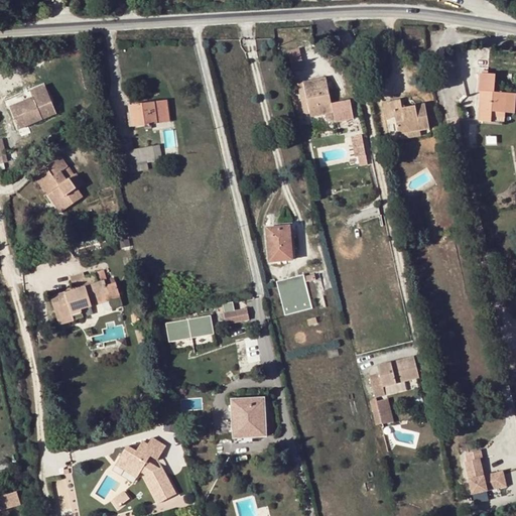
[(491,122),(491,116),(492,112),(505,113),(513,113),(514,94),(493,92),(494,74),(478,73),(477,91),(481,91),(480,121),(491,122)]
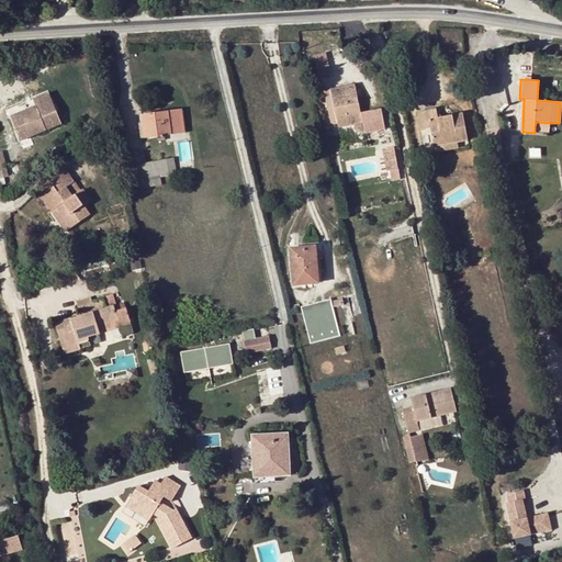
[(359,83),(341,88),(344,98),(357,96),(358,100),(362,99),(359,83)]
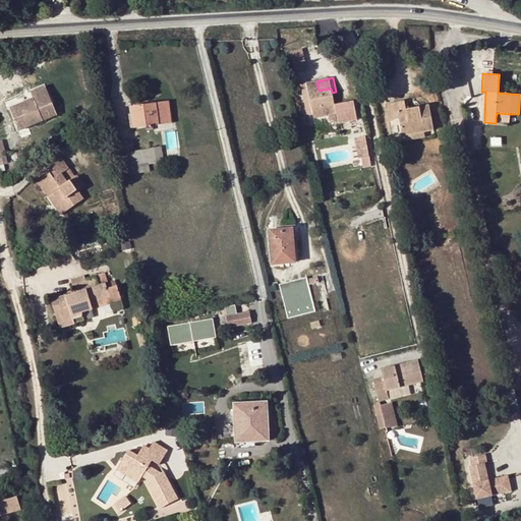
[(319,91),(316,81),(305,83),(313,117),(337,113),(332,93),(331,89),(319,91)]
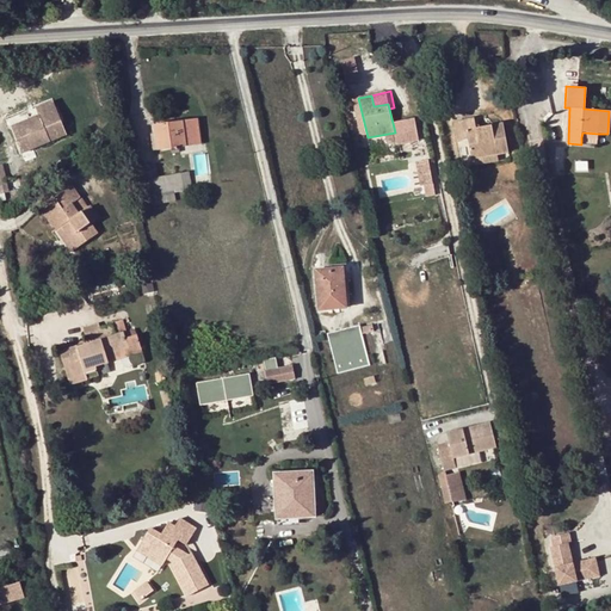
[(24,122),(11,128),(20,154),(68,135),(54,100),(36,107),(39,116),(24,122)]
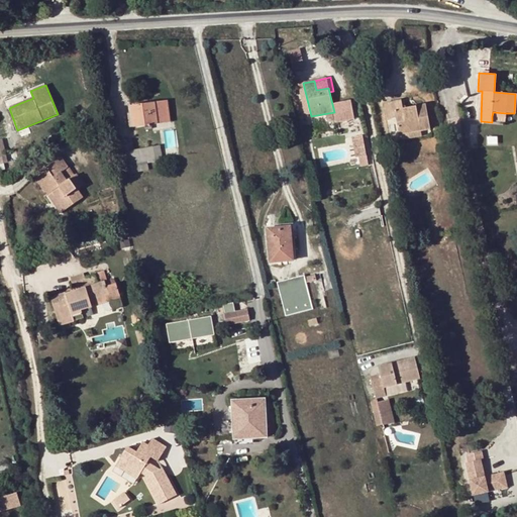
[(6,101),(9,108),(20,103),(18,97),(6,101)]
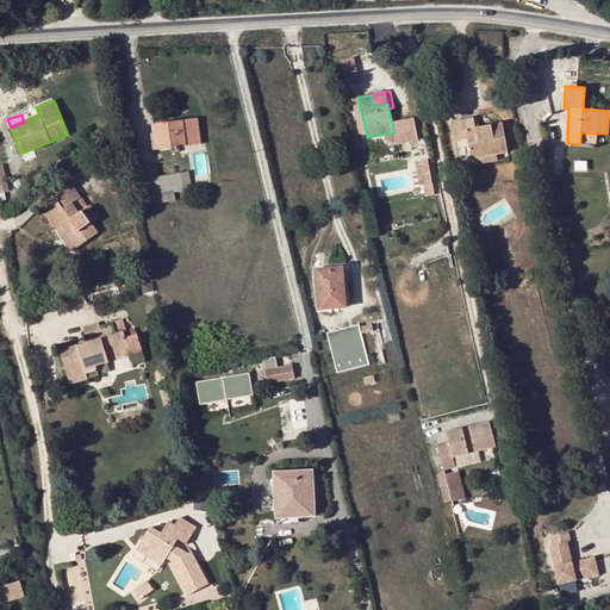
[(471,160),(496,155),(506,153),(502,123),(475,128),(473,118),(454,122),(456,141),(466,138),(471,160)]
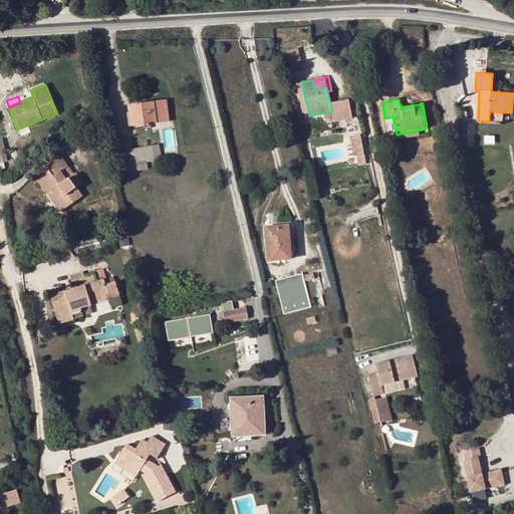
[(129,105),(131,112),(135,112),(136,124),(168,120),(166,100),(129,105)]
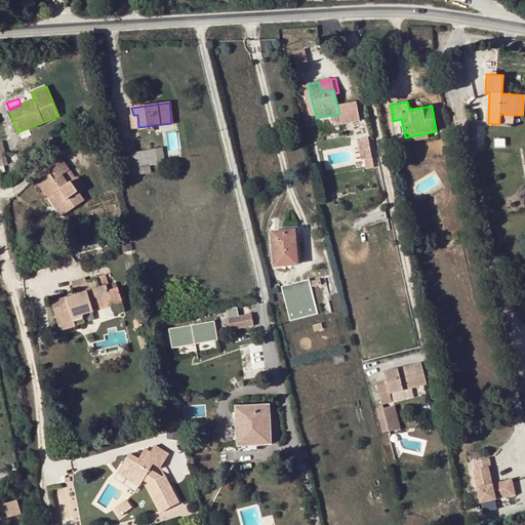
[(428,138),(427,133),(405,137),(406,143),(428,138)]
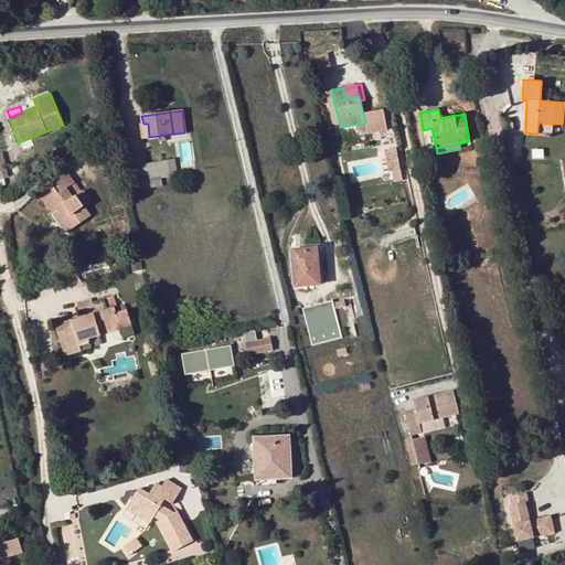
[(387,148),(392,180),(402,179),(398,147),(387,148)]
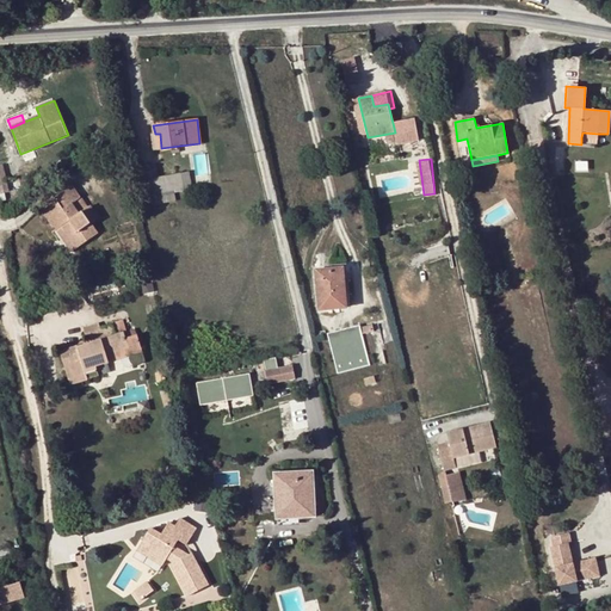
[(1,166),(0,165),(0,193),(16,190),(13,177),(5,179),(1,166)]
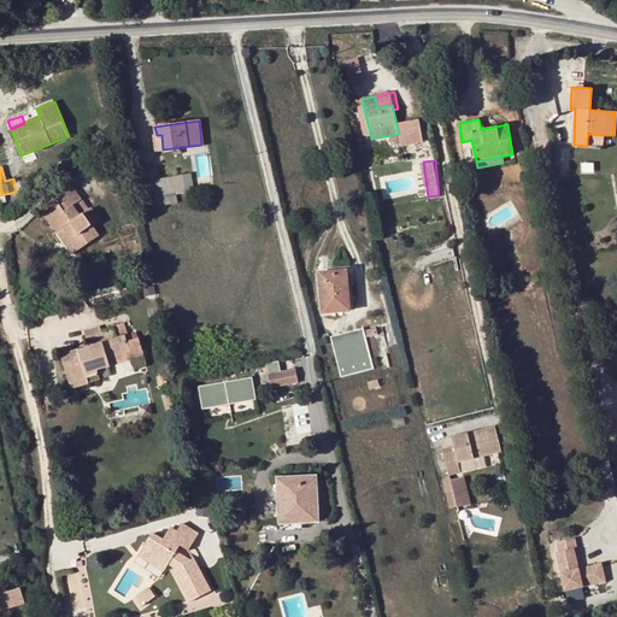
[(186,191),(183,175),(153,180),(151,168),(139,170),(144,199),(145,199),(147,207),(177,201),(176,193),(186,191)]
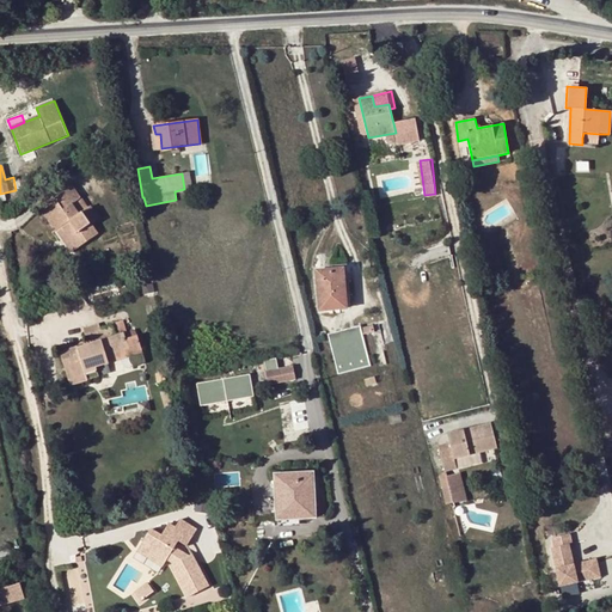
[(189,172),(182,173),(184,189),(191,188),(189,172)]
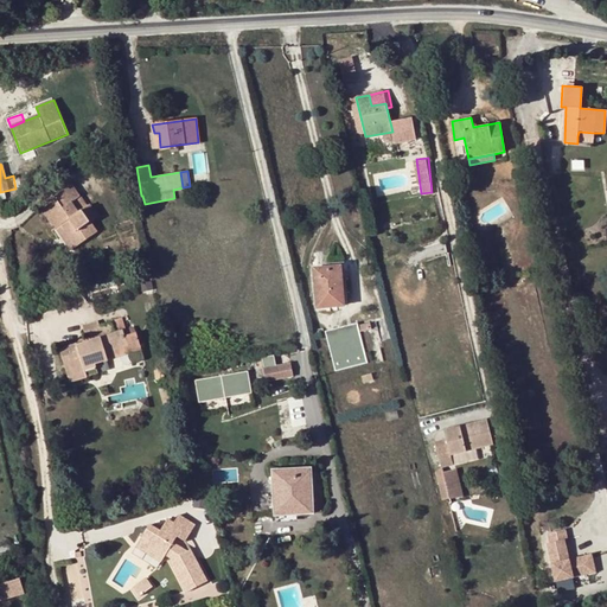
[(42,210),(56,228),(63,223),(65,227),(64,228),(76,247),(97,231),(82,210),(80,211),(71,202),(80,196),(72,184),(55,196),(57,198),(42,210)]
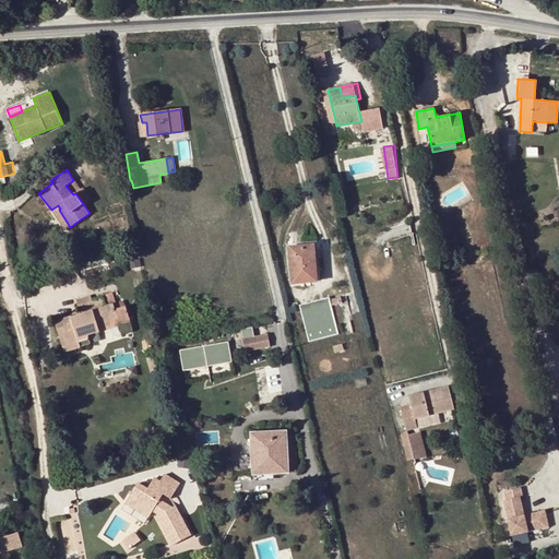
[(80,189),(73,180),(66,186),(73,194),(75,193),(80,189)]
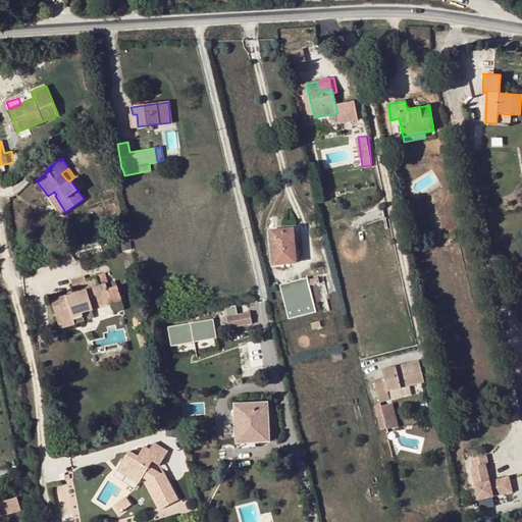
[(54,192),(48,196),(60,215),(65,212),(55,196),(56,195),(54,192)]
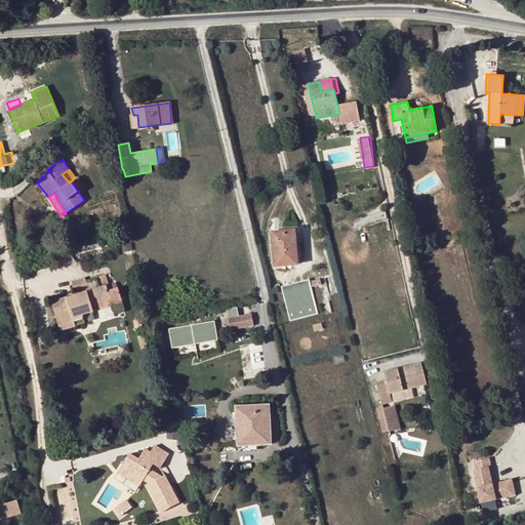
[(112,223),(99,226),(101,232),(113,229),(112,223)]
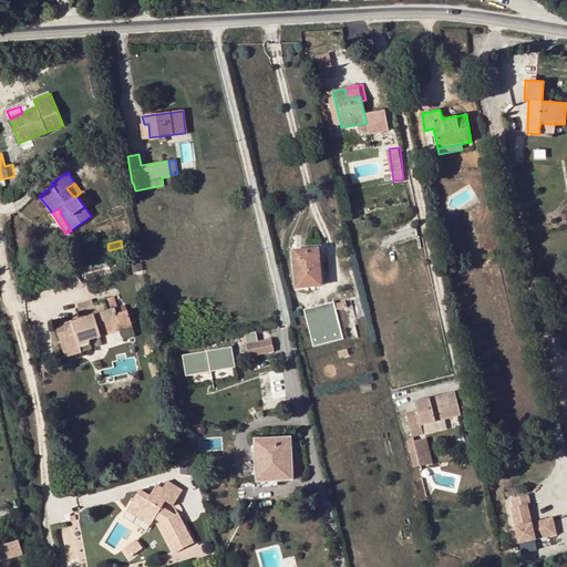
[(318,249),(294,250),(296,288),(320,286),(318,249)]
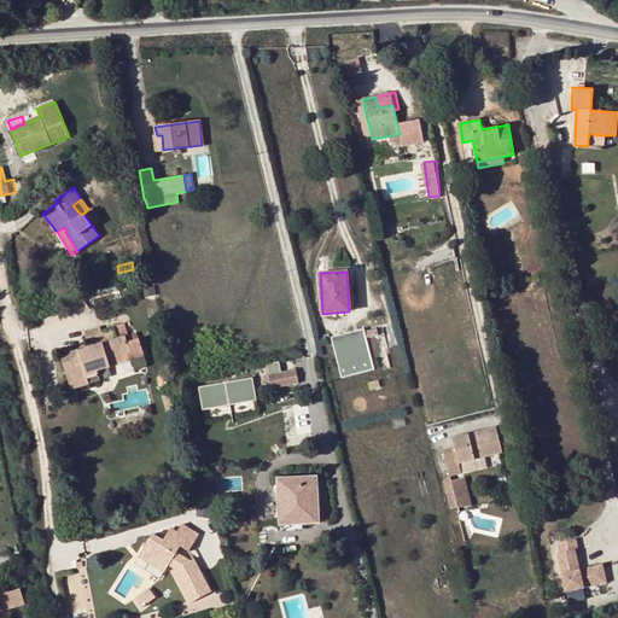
[(551,286),(558,285),(555,274),(548,277),(551,286)]
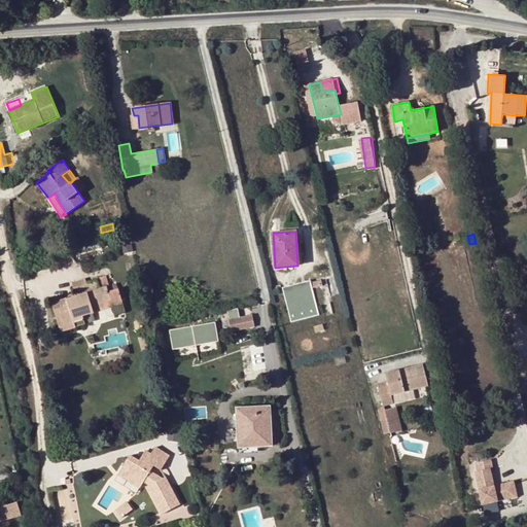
[(67,303),(67,299),(66,297),(51,302),(60,329),(84,323),(82,315),(94,312),(91,305),(110,299),(106,285),(108,285),(106,276),(97,278),(97,281),(90,283),(88,278),(72,282),(76,296),(77,300),(67,303)]
